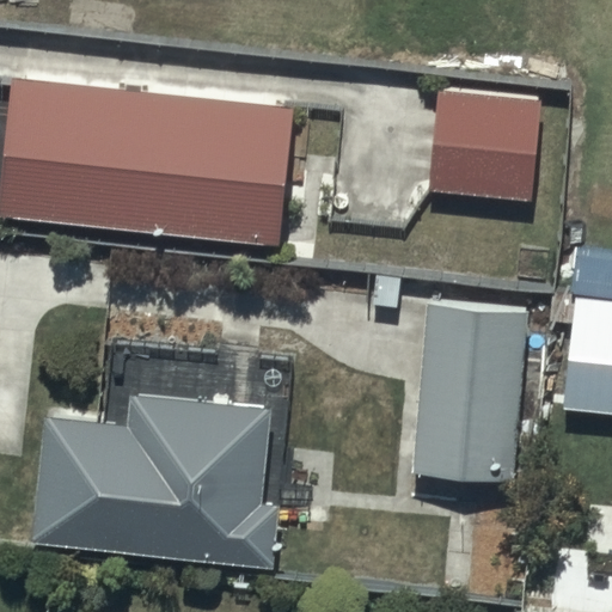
[(549,96),(442,84),(432,176),(538,188),(549,96)]
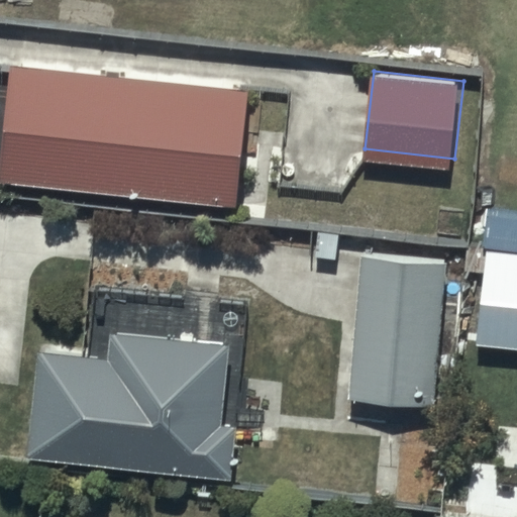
[(262,104),(65,91),(58,200),(165,207),(168,169),(257,175),(262,104)]
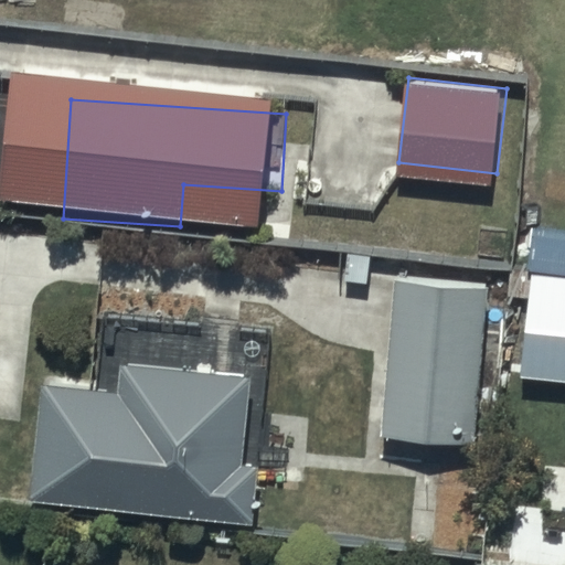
[(564,258),(532,255),(531,266),(511,264),(509,290),(535,292),(529,362),(564,365),(564,258)]
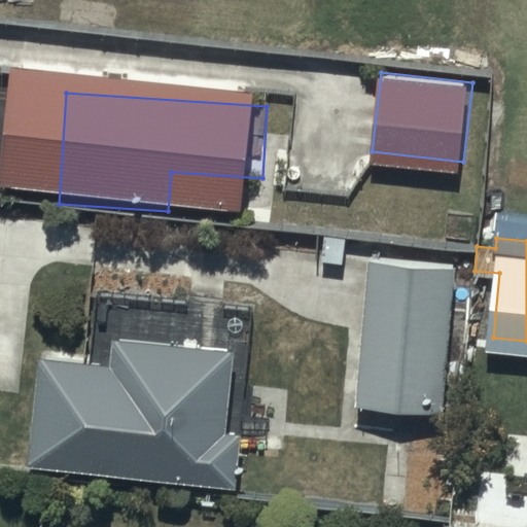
[(454,252),(367,247),(358,396),(445,401),(454,252)]
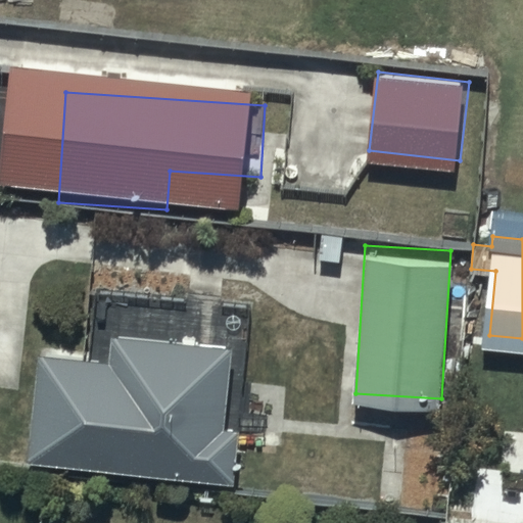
[(106,360),(37,354),(29,467),(228,482),(232,425),(215,427),(220,345),(107,337),(106,360)]
